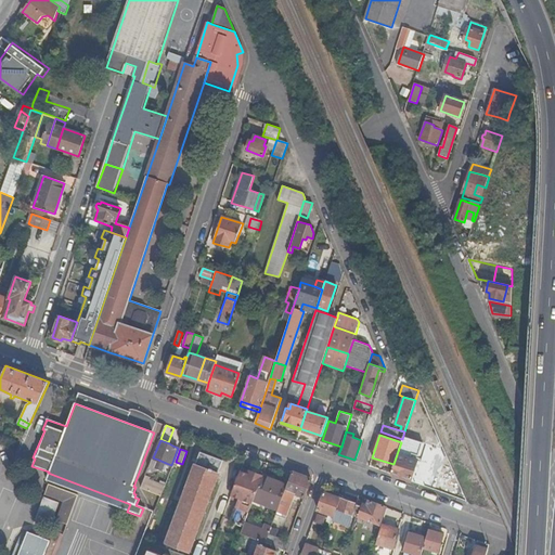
[(224,461),(202,452),(196,465),(167,543),(190,552),(224,461)]
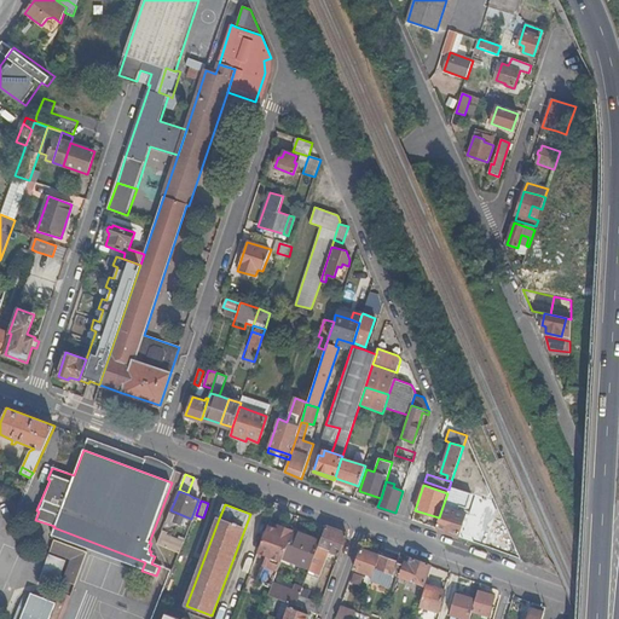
[(435,527),(457,536),(464,514),(443,507),(439,518),(435,527)]
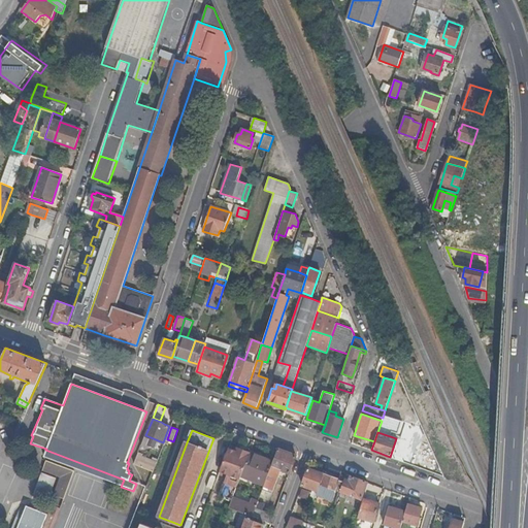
[(151,437),(145,435),(139,453),(142,454),(143,455),(147,444),(151,437)]
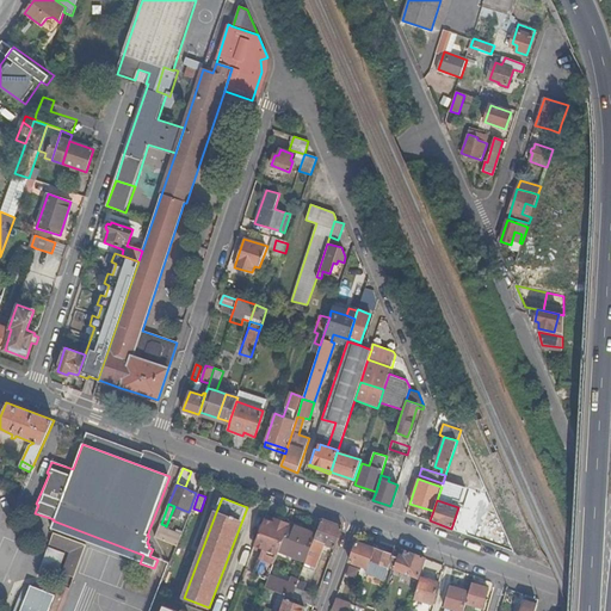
[(183,510),(174,506),(171,514),(179,518),(183,510)]
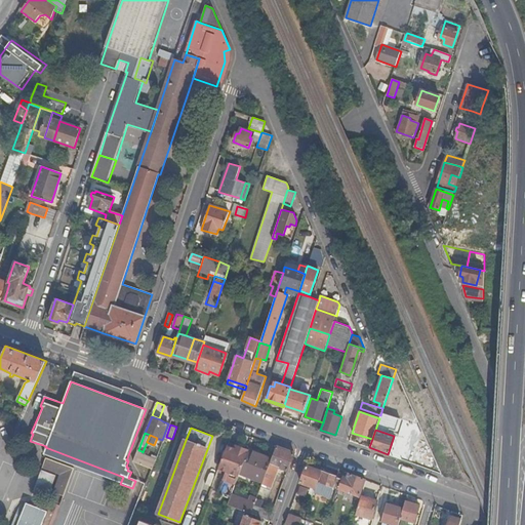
[(235,448),(228,446),(218,470),(226,473),(225,476),(223,481),(236,486),(240,473),(247,455),(249,450),(241,447),(240,450),(235,448)]
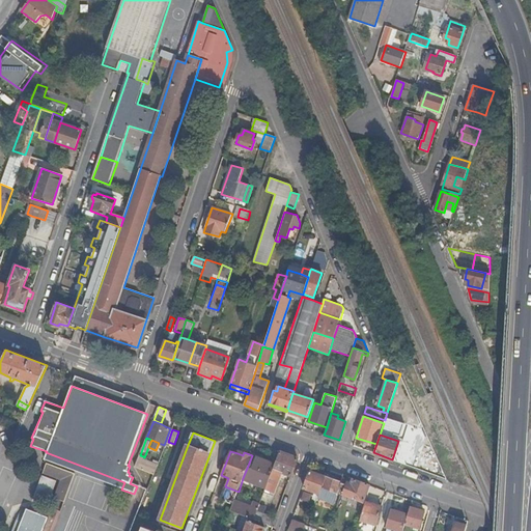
[(44,460),(121,490),(124,482),(46,452),(44,460)]
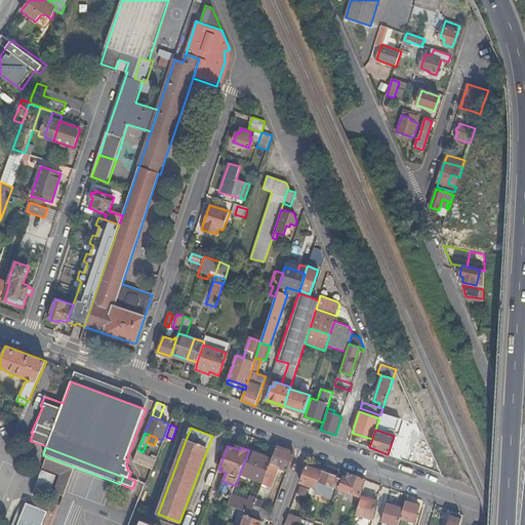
[(294,453),(277,447),(273,459),(271,462),(279,466),(281,467),(281,468),(288,471),(294,453)]
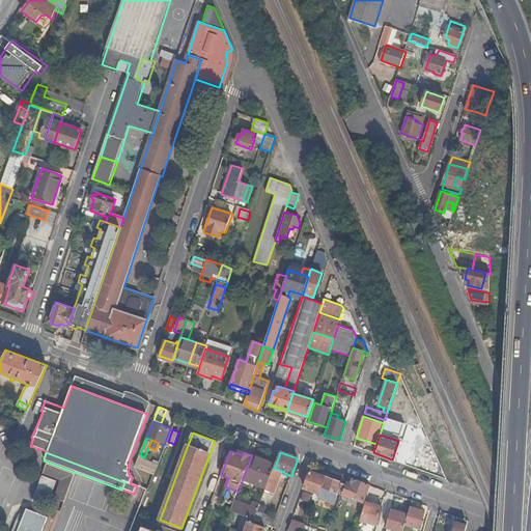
[(266,460),(252,455),(250,460),(263,466),(266,460)]
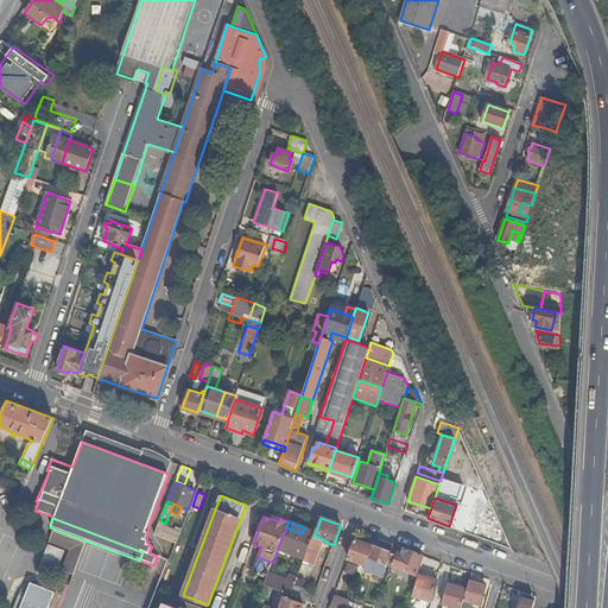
[(177,543),(182,533),(163,526),(159,524),(154,534),(177,543)]
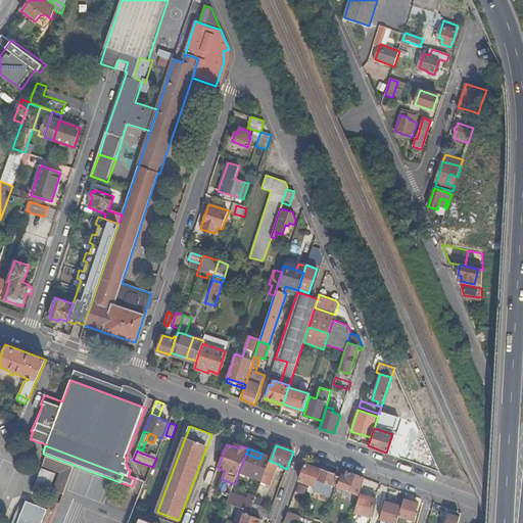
[(259,459),(246,454),(239,471),(263,480),(267,469),(270,461),(272,458),(262,454),(259,459)]
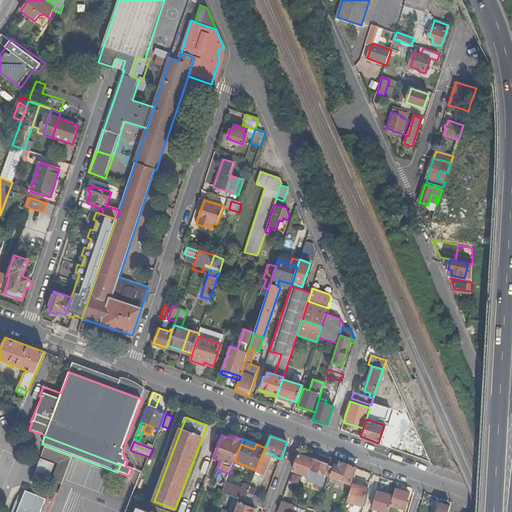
[(71,457),(44,447),(41,457),(58,464),(51,480),(61,484),(71,457)]
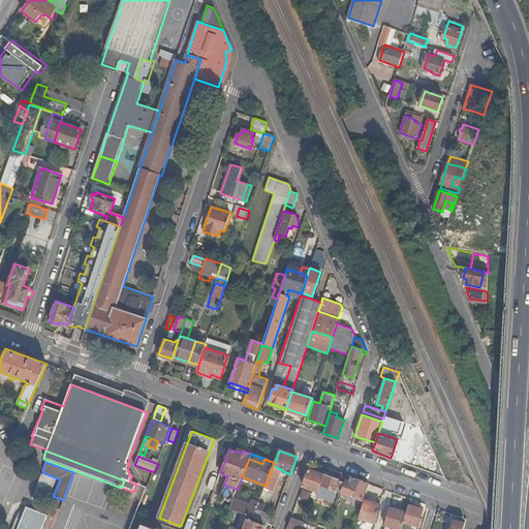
[(281,469),(273,466),(270,474),(278,477),(281,469)]
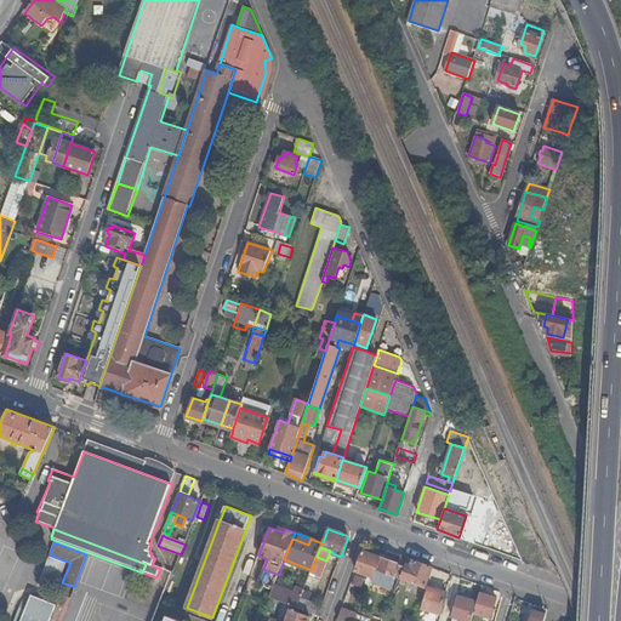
[(369,575),(375,577),(381,558),(363,551),(355,570),(369,575)]
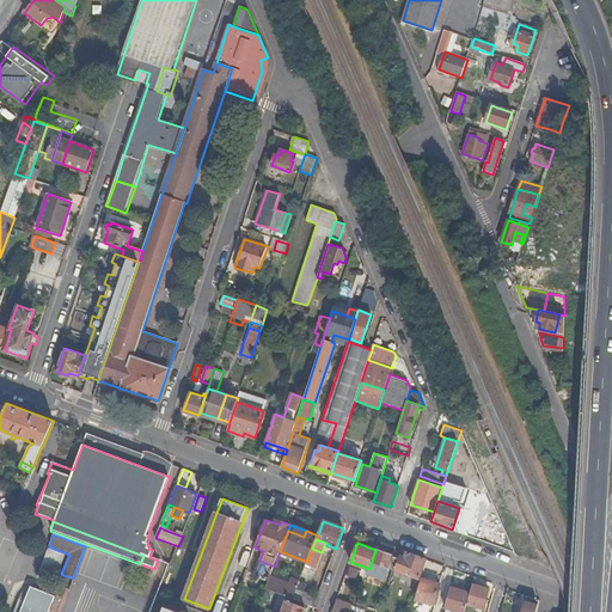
[(312,549),(307,562),(306,564),(316,568),(322,552),(312,549)]
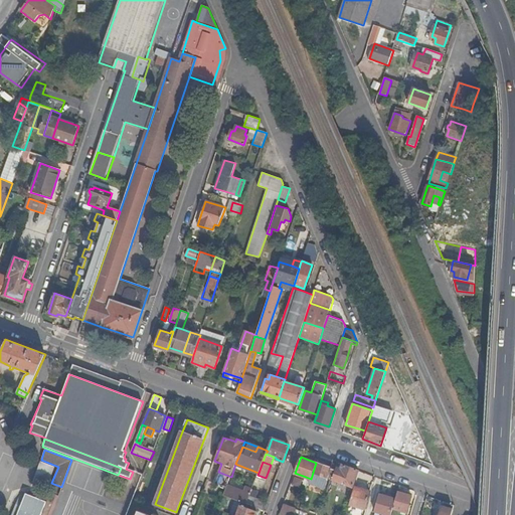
[(310,482),(325,488),(327,483),(332,468),(316,463),(311,479),(310,482)]
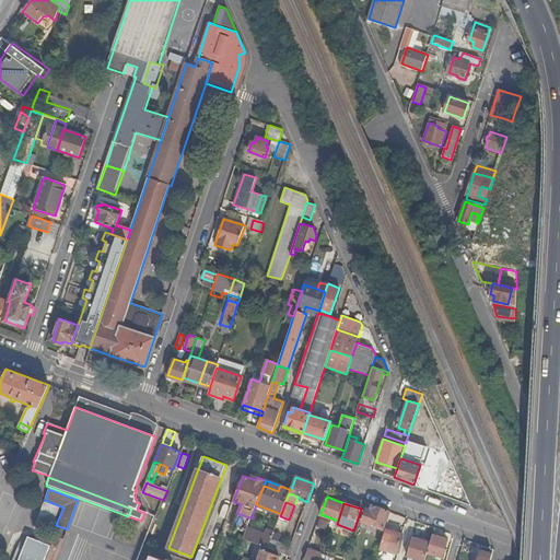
[(384,529),(389,512),(372,505),(371,511),(366,509),(365,511),(362,522),(384,529)]
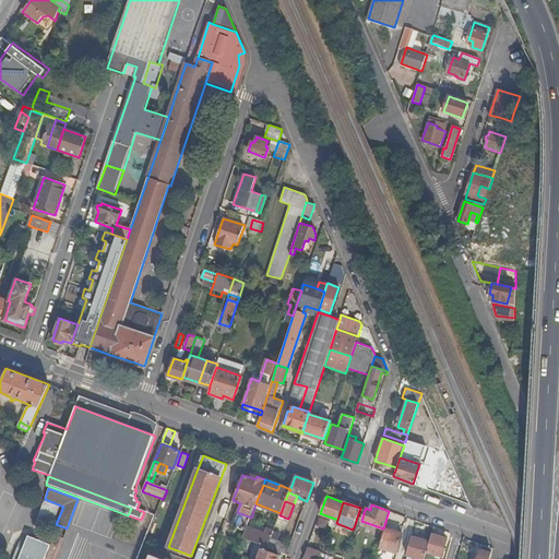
[(360,525),(361,521),(365,510),(360,508),(355,524),(360,525)]
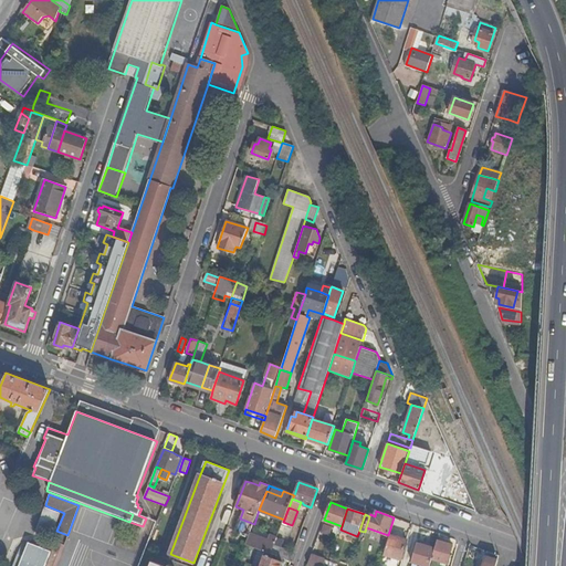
[(331,536),(334,527),(324,524),(321,533),(331,536)]
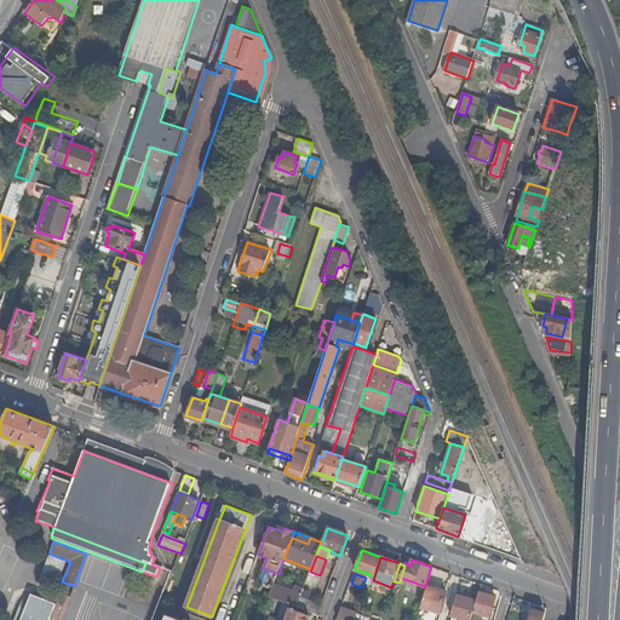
[(297,607),(303,590),(303,589),(298,587),(296,592),(274,585),(269,597),(282,601),(291,604),(297,607)]
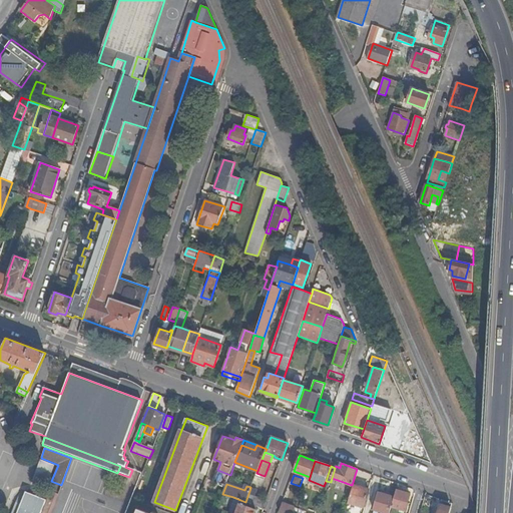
[(369,490),(354,485),(353,486),(348,502),(364,507),(369,490)]
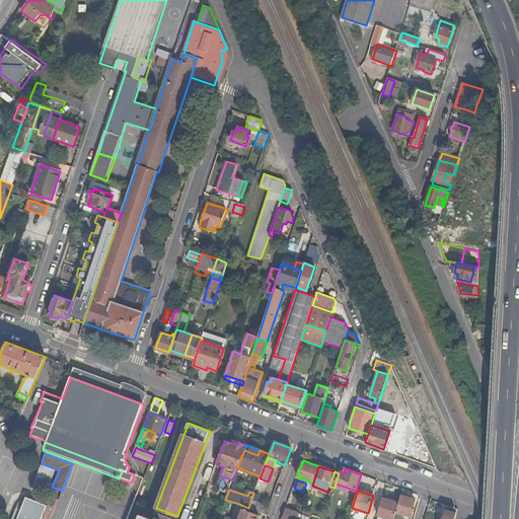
[(268,515),(270,507),(257,502),(258,496),(253,494),(248,508),(260,512),(268,515)]
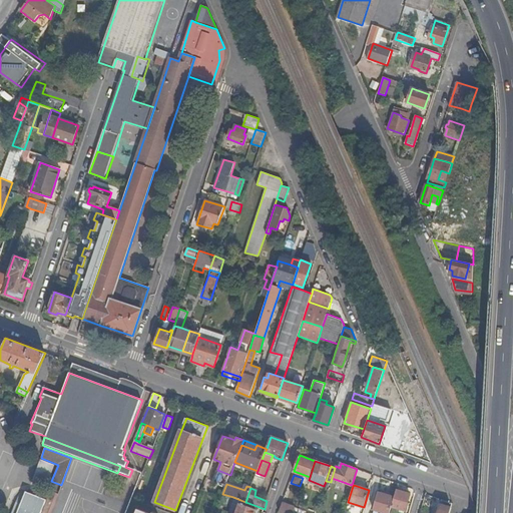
[(410,494),(397,490),(395,497),(392,506),(406,510),(410,494)]
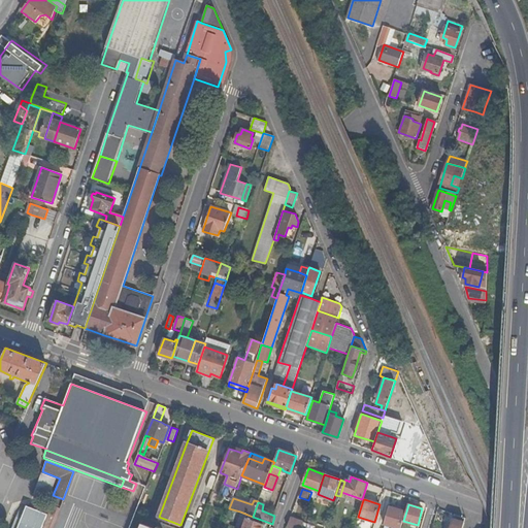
[(19,527),(44,527),(50,515),(28,506),(19,527)]
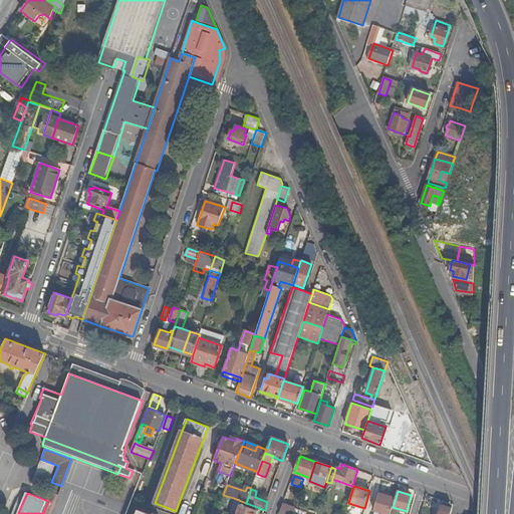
[(391,513),(393,507),(396,498),(379,494),(374,511),(375,511),(381,513),(380,513),(391,513)]
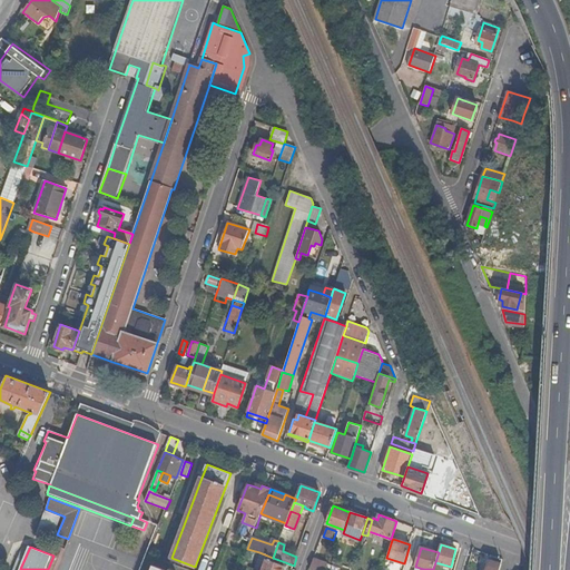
[(226,549),(219,569),(233,569),(238,553),(226,549)]
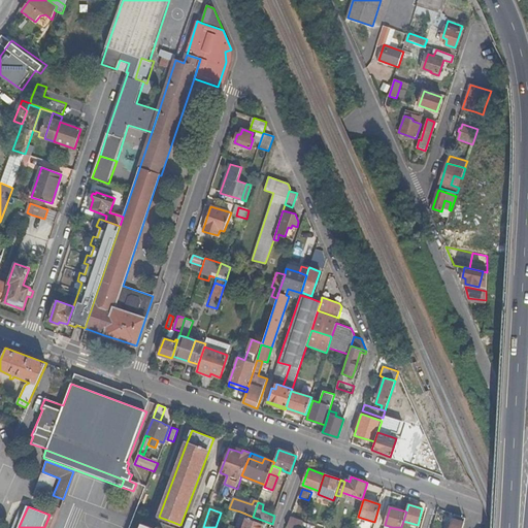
[(246,518),(248,515),(240,512),(234,527),(236,527),(239,527),(240,525),(243,526),(246,518)]
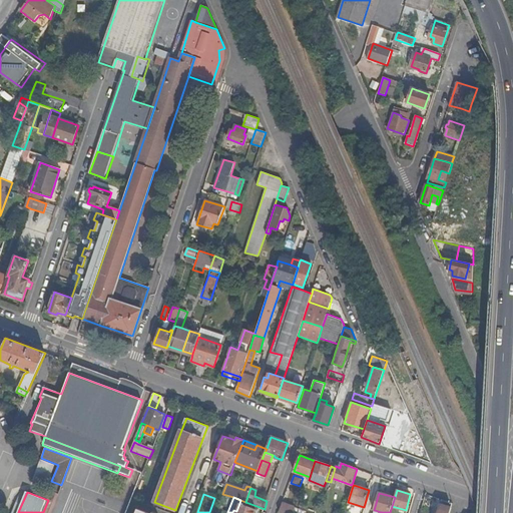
[(255,509),(257,506),(245,502),(240,500),(239,503),(255,509)]
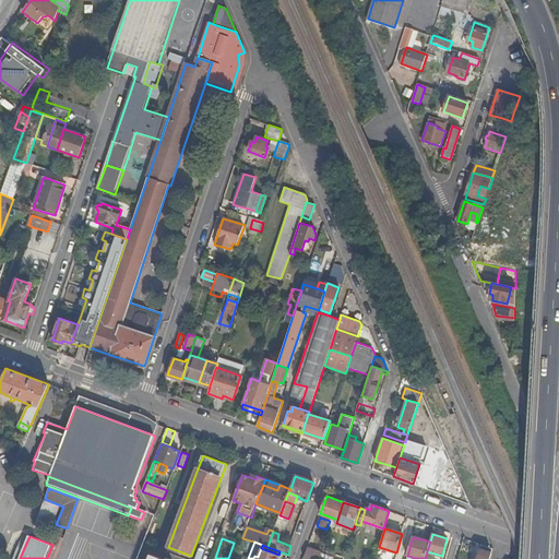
[(253,558),(276,558),(278,555),(261,548),(258,557),(254,556),(253,558)]
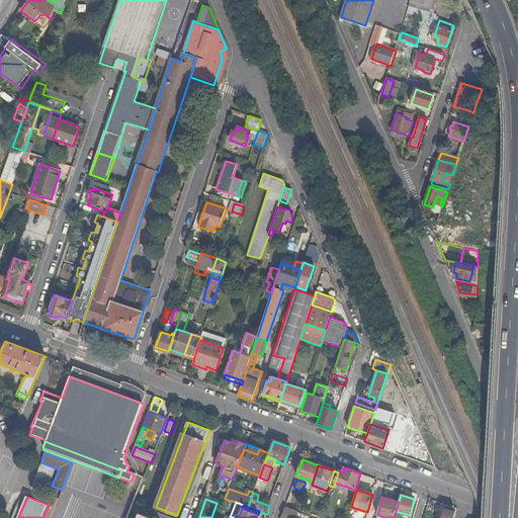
[(284,517),(295,517),(298,513),(284,508),(281,517),(284,517)]
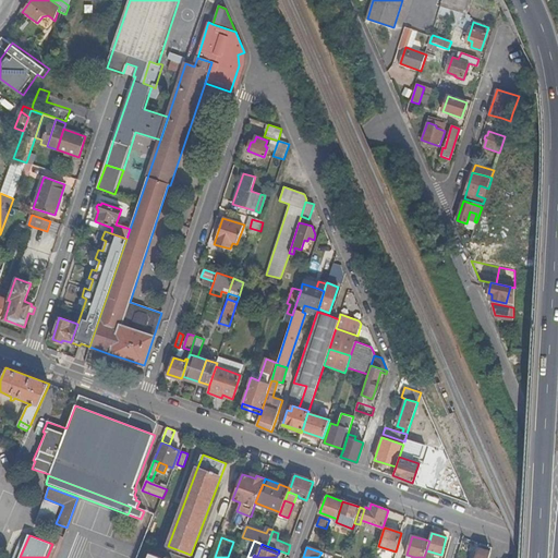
[(488,557),(490,553),(489,552),(478,548),(475,557),(474,557),(488,557)]
